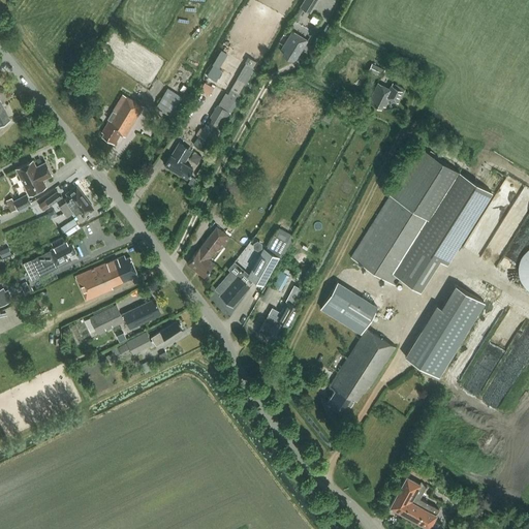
[(304,0),(301,6),(310,12),(317,0),(304,0)]
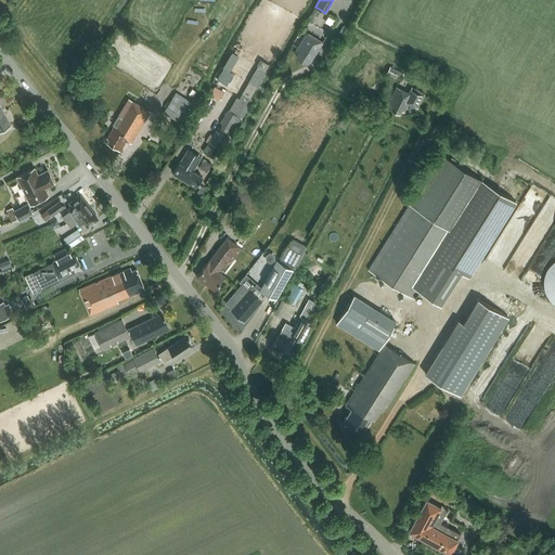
[(322,42),(307,33),(296,51),(298,53),(297,56),(309,64),(322,42)]
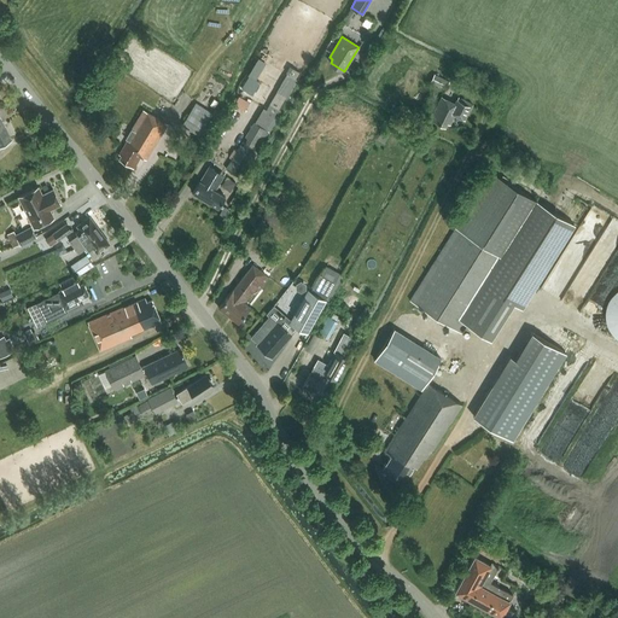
[(292,68),(289,75),(296,79),(299,71),(292,68)]
